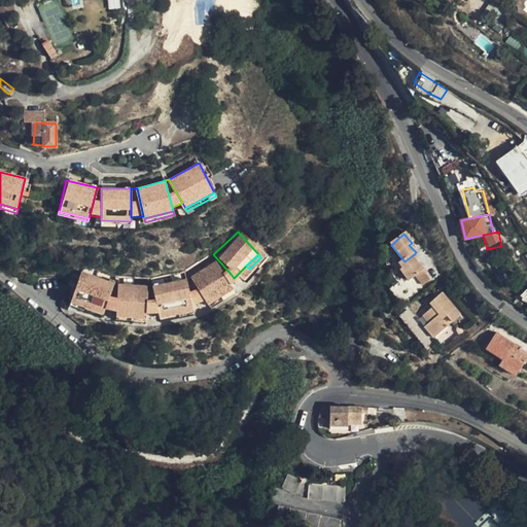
[(413,255),(405,261),(400,266),(406,272),(403,273),(412,283),(426,271),(413,255)]
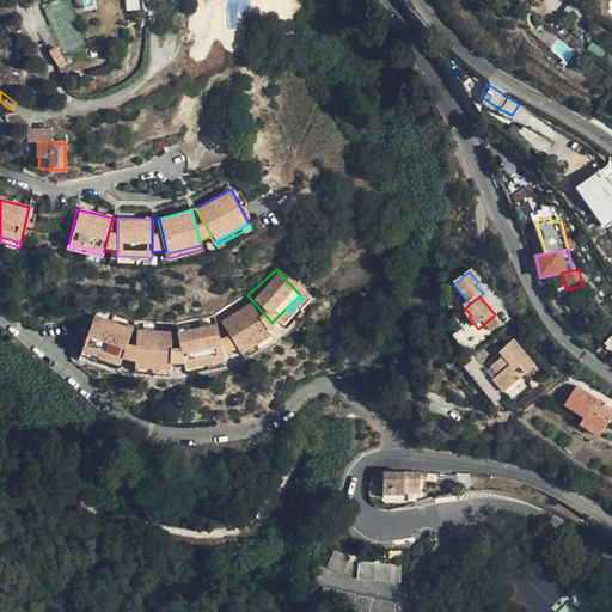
[(259,332),(255,325),(248,312),(240,300),(212,317),(219,330),(227,344),(230,349),(259,332)]
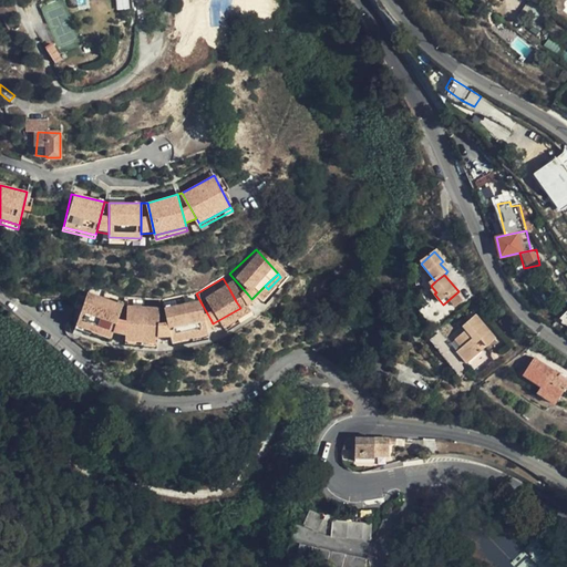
[(248,295),(239,285),(229,289),(236,301),(248,295)]
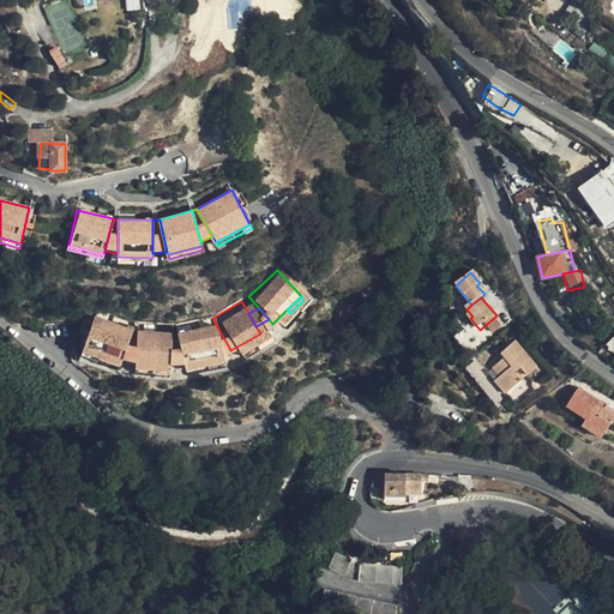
[(122,327),(88,311),(73,342),(90,349),(109,357),(112,353),(118,337),(122,327)]
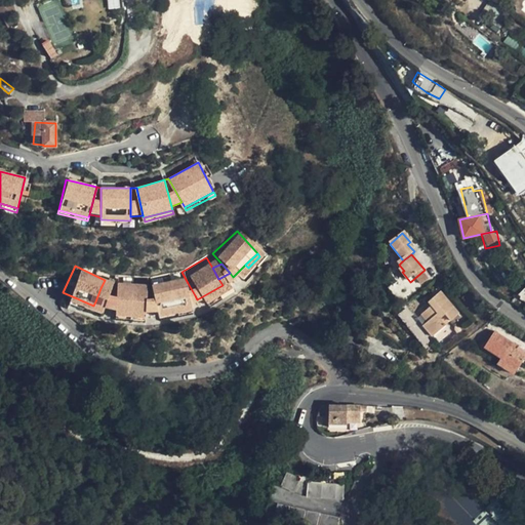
[(183,301),(178,287),(176,277),(144,284),(147,295),(150,310),(151,314),(169,310),(184,306),(183,301)]
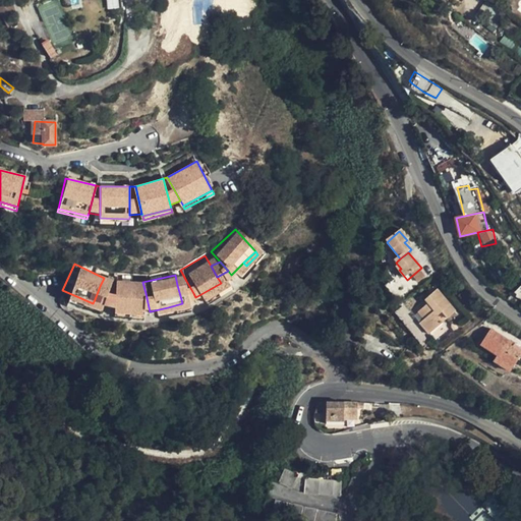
[(135,306),(137,292),(138,283),(112,279),(111,288),(109,302),(108,308),(134,312),(135,306)]
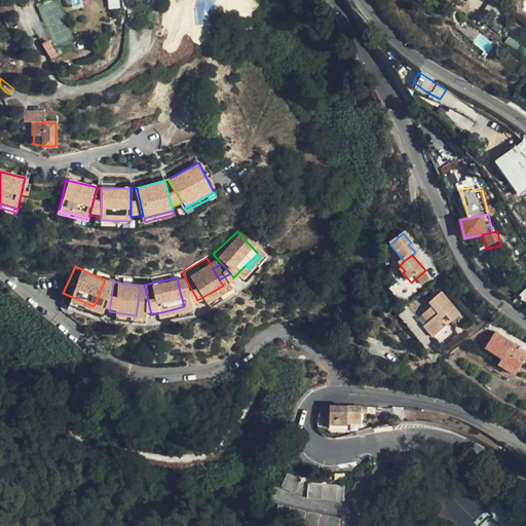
[(195,296),(188,284),(179,288),(183,302),(195,296)]
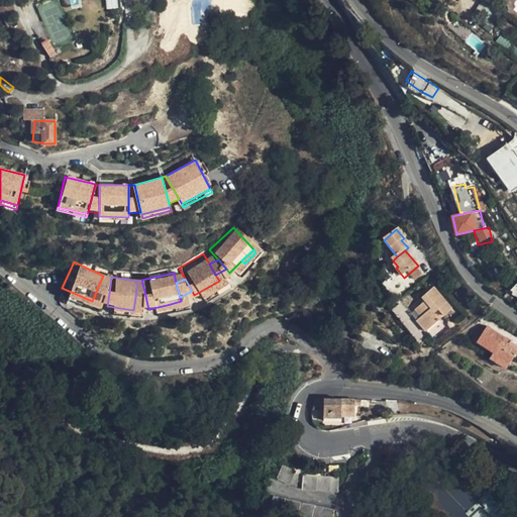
[(219,281),(194,295),(196,298),(221,284),(219,281)]
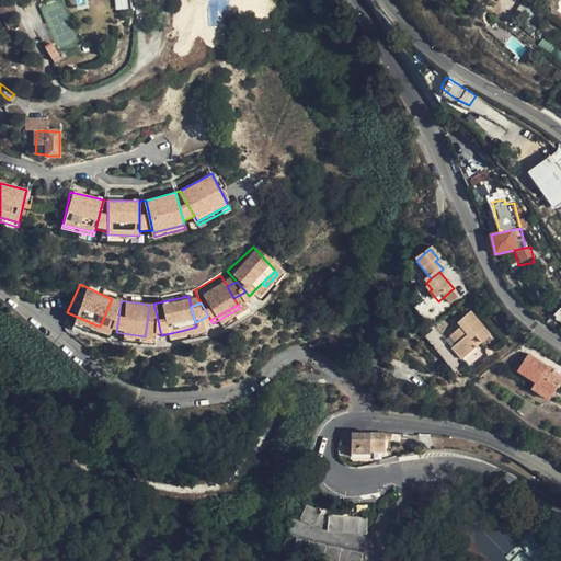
[(117,325),(119,310),(107,308),(102,322),(117,325)]
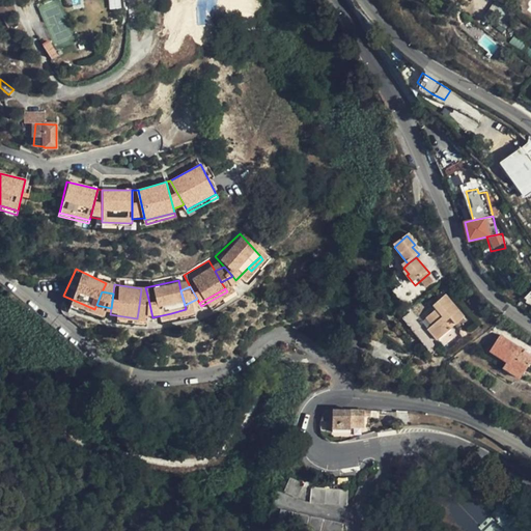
[(448,320),(452,317),(457,323),(467,314),(447,294),(435,304),(439,308),(429,316),(436,325),(430,329),(440,339),(453,327),(448,320)]
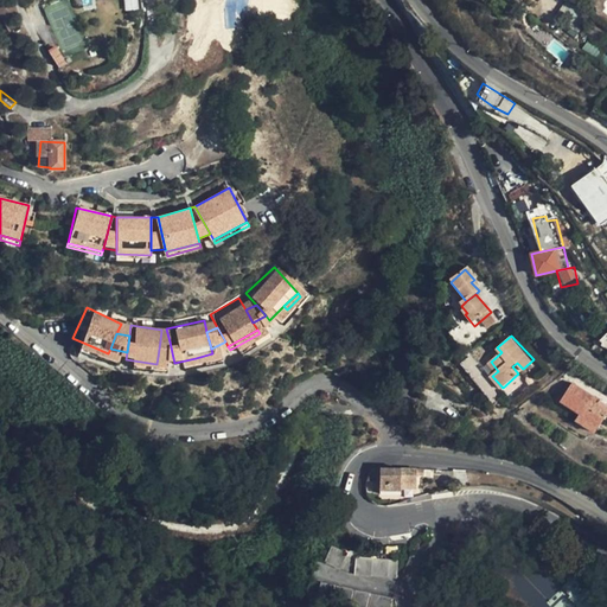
[(89,345),(72,338),(70,343),(87,350),(89,345)]
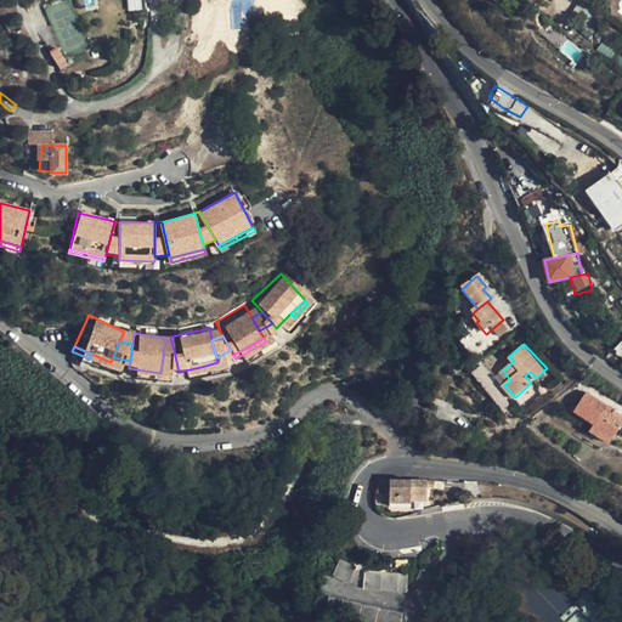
[(177,367),(174,350),(164,349),(162,366),(177,367)]
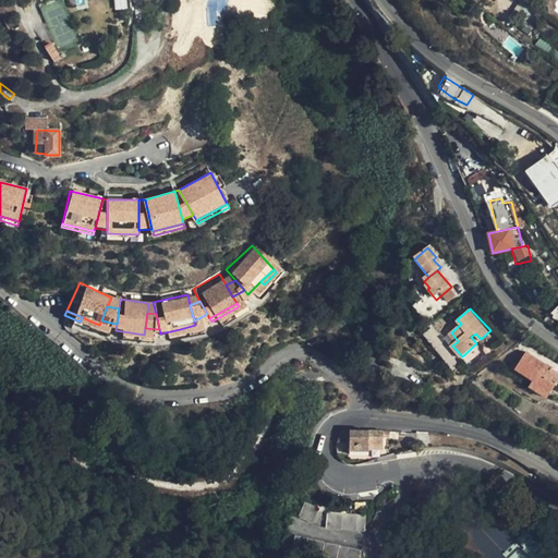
[(144,335),(116,330),(114,335),(143,339),(144,335)]
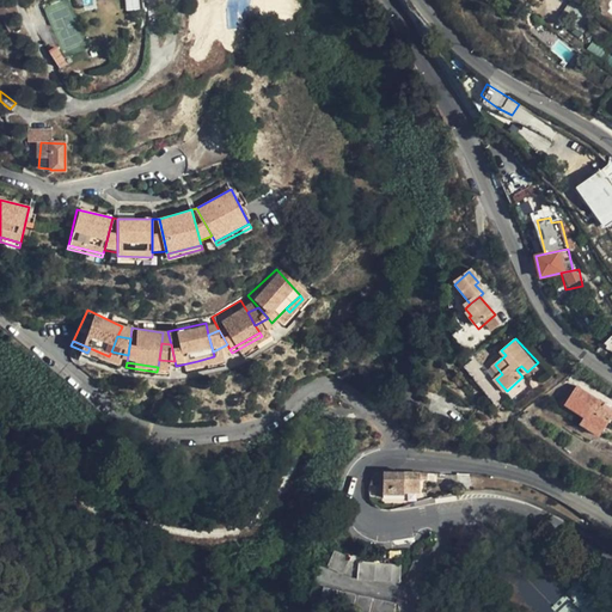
[(603,440),(606,434),(611,423),(611,410),(605,407),(604,409),(599,407),(601,403),(580,390),(568,409),(587,421),(582,428),(603,440)]
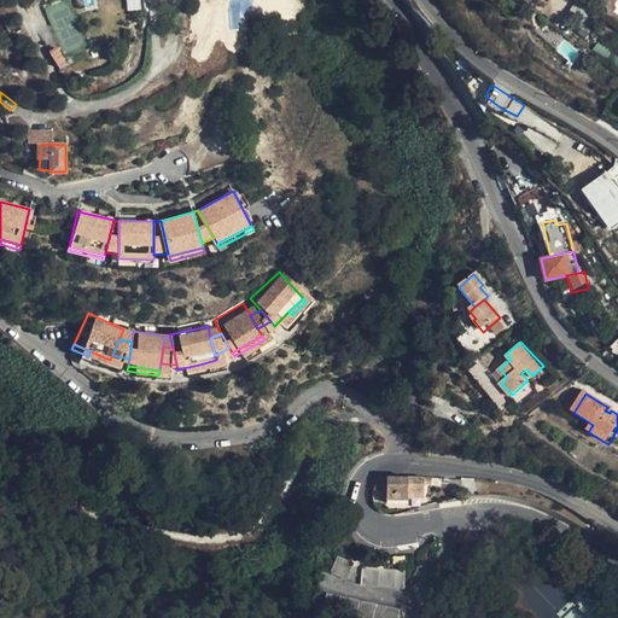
[(436,491),(436,478),(386,477),(378,478),(373,487),(372,490),(386,490),(386,497),(396,499),(407,499),(407,491),(436,491)]
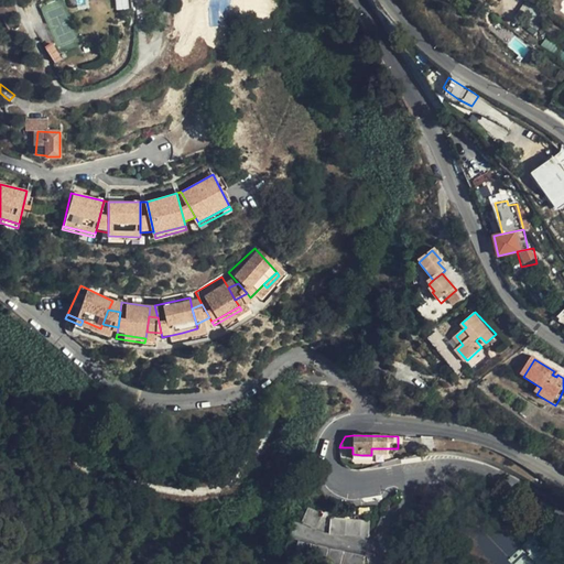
[(304,522),(313,524),(317,510),(308,507),(304,522)]
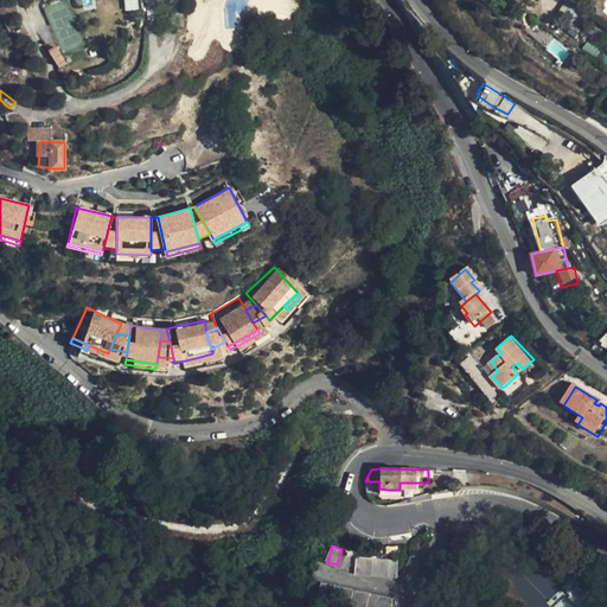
[(542,553),(515,554),(487,567),(468,581),(470,583),(509,606),(592,606),(574,588),(575,587),(569,580),(567,580),(542,553)]
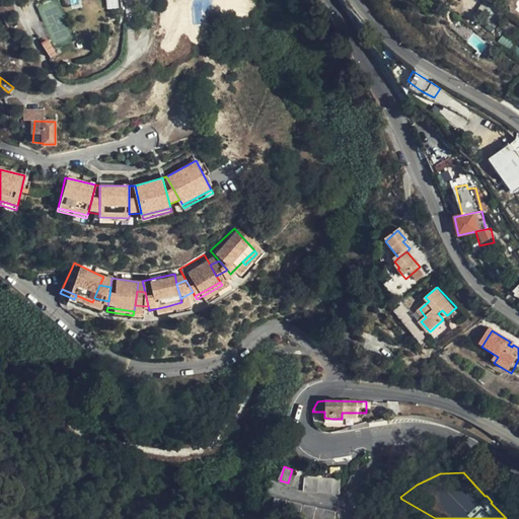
[(302,476),(302,486),(304,485),(312,477),(302,476)]
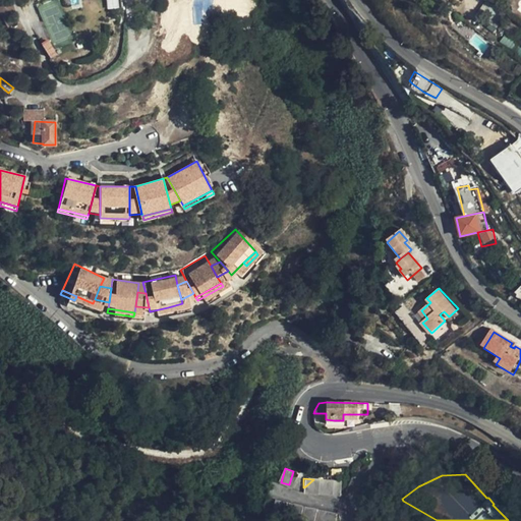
[(305,486),(303,487),(302,494),(338,498),(339,482),(313,479),(305,486)]
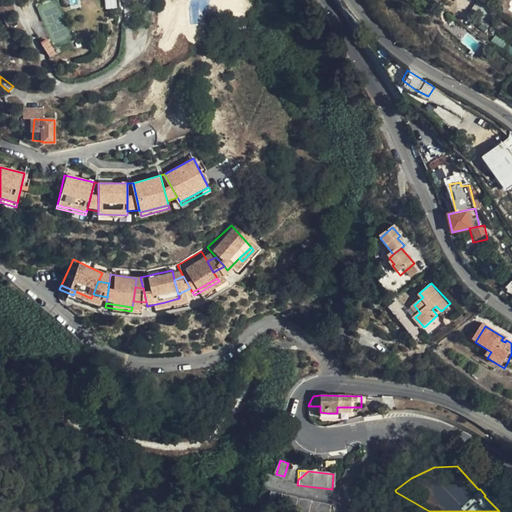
[(501,494),(497,489),(489,496),(494,500),(501,494)]
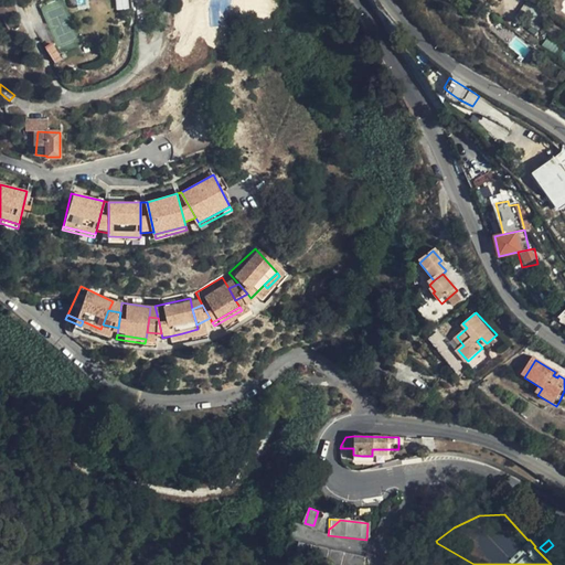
[(297,543),(292,558),(318,564),(362,564),(364,558),(340,553),(297,543)]
